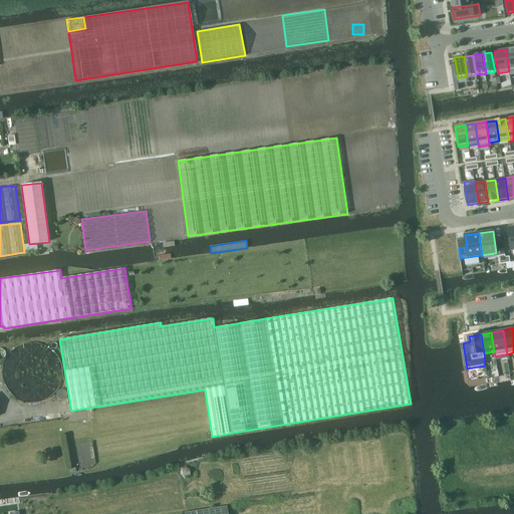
[(27,399),(29,399),(44,399),(51,390),(51,380),(55,376),(55,378),(57,366),(61,366),(61,358),(51,350),(53,350),(44,342),(31,339),(12,340),(11,342),(17,344),(6,356),(4,363),(5,384),(18,397),(27,399)]
